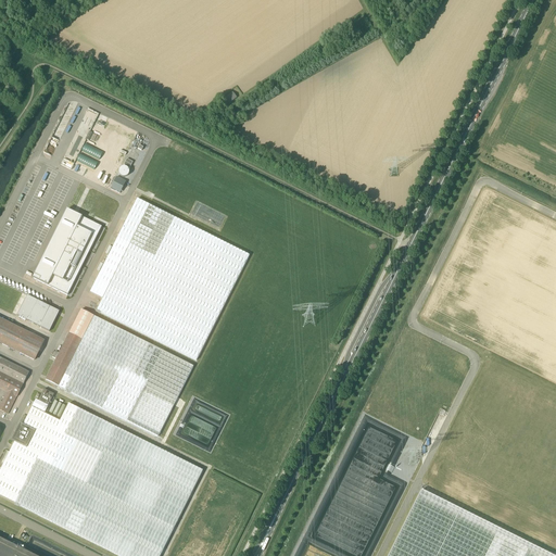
[(229,104),(237,99),(232,92),(225,99),(229,104)]
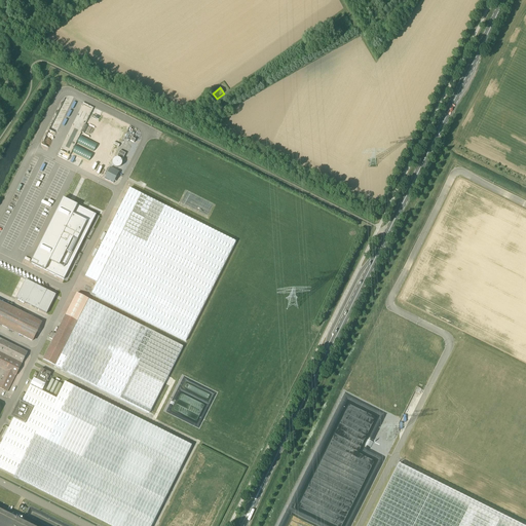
[(113,157),(110,163),(118,166),(120,160),(113,157)]
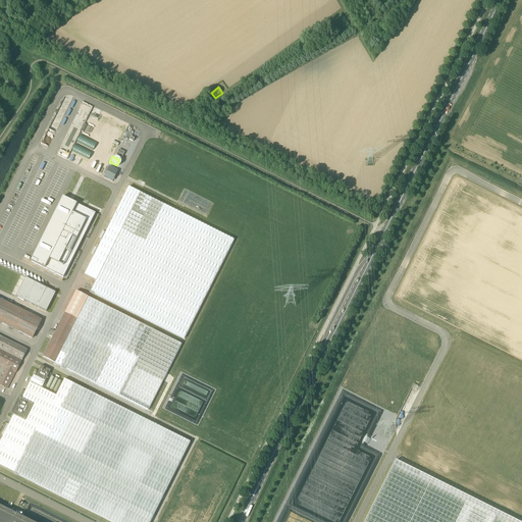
[(107,165),(102,177),(111,181),(117,170),(107,165)]
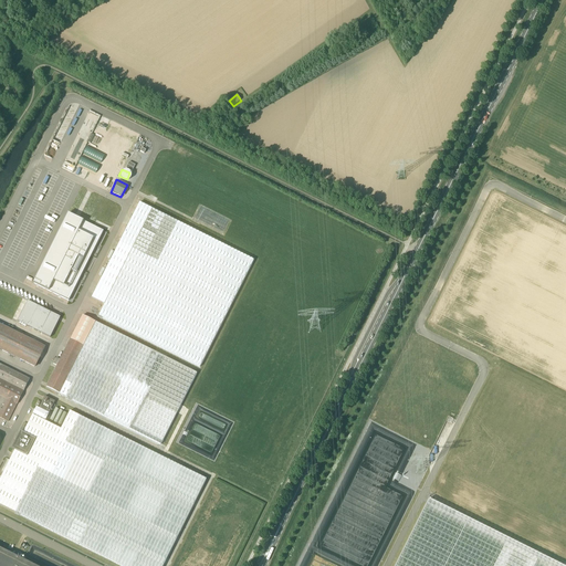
[(98,316),(200,368),(254,261),(139,202),(119,242),(91,299),(104,305),(98,316)]
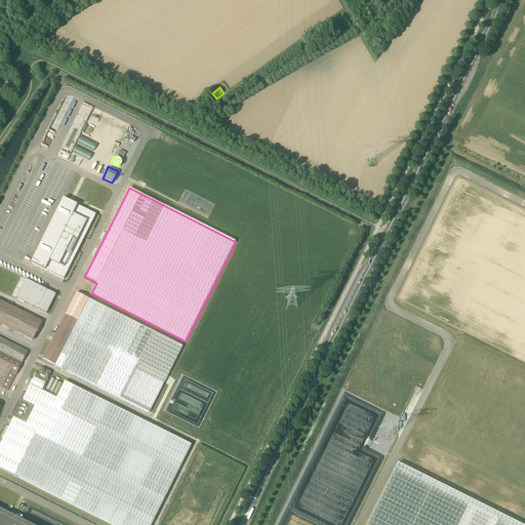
[(30,263),(64,280),(96,213),(63,197),(30,263)]
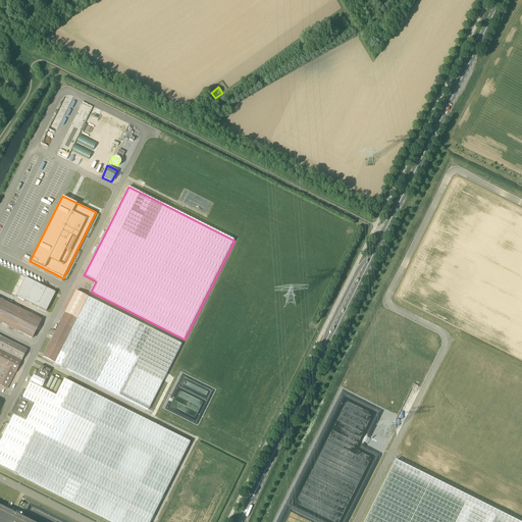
[(25,277),(16,297),(46,311),(56,293),(46,288),(25,277)]
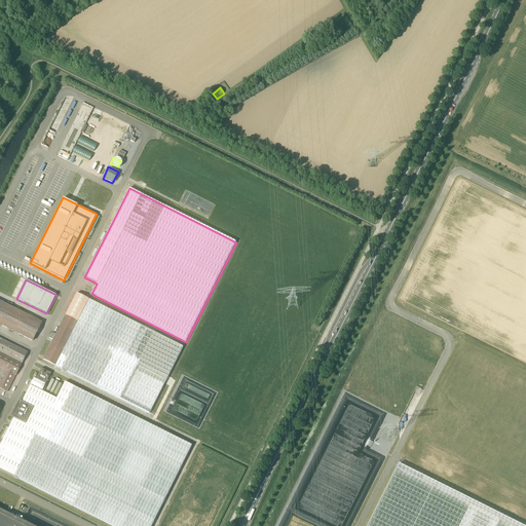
[(43,360),(47,362),(150,413),(183,346),(88,299),(77,293),(66,315),(43,360)]
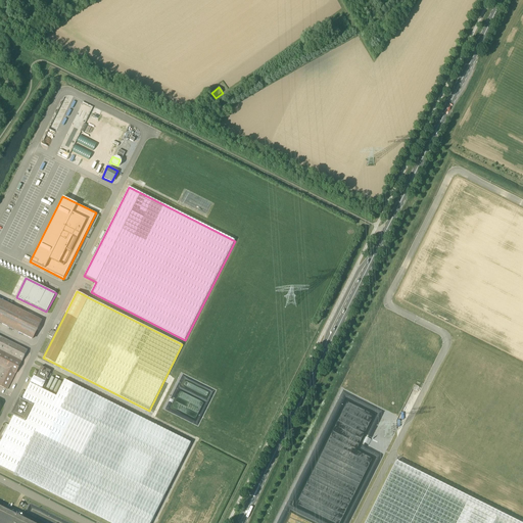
[(0,299),(0,323),(32,339),(41,320),(0,299)]
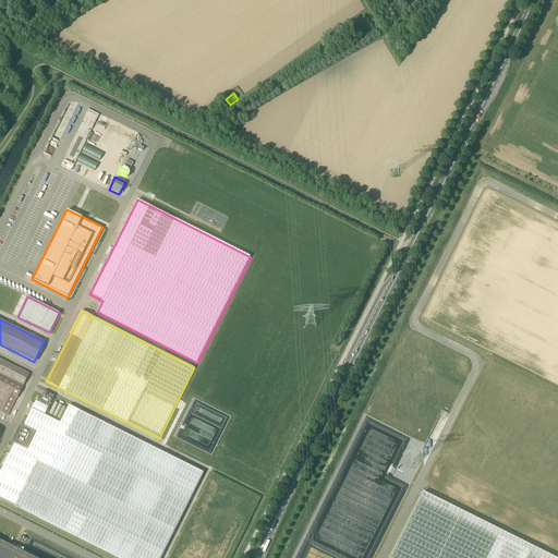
[(17,398),(29,374),(0,359),(0,390),(8,395),(2,404),(0,403),(0,411),(8,415),(16,398),(17,398)]
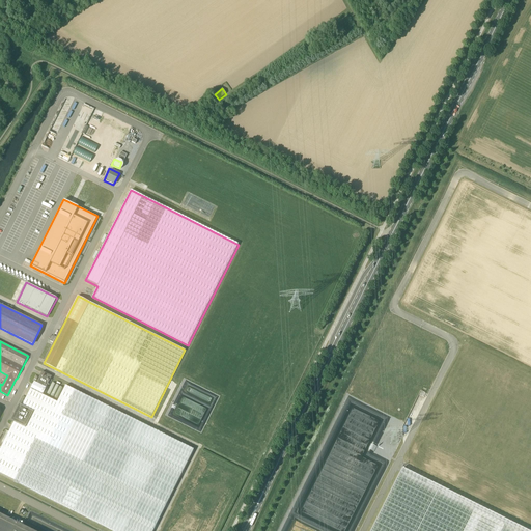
[(14,422),(0,449),(0,474),(113,530),(152,530),(193,450),(65,386),(57,402),(43,395),(52,376),(43,372),(36,383),(34,382),(22,407),(19,406),(11,421),(14,422)]
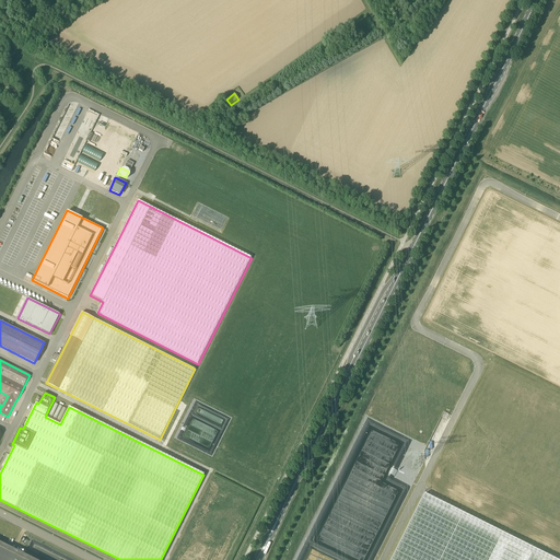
[(559,559),(422,494),(389,559),(559,559)]
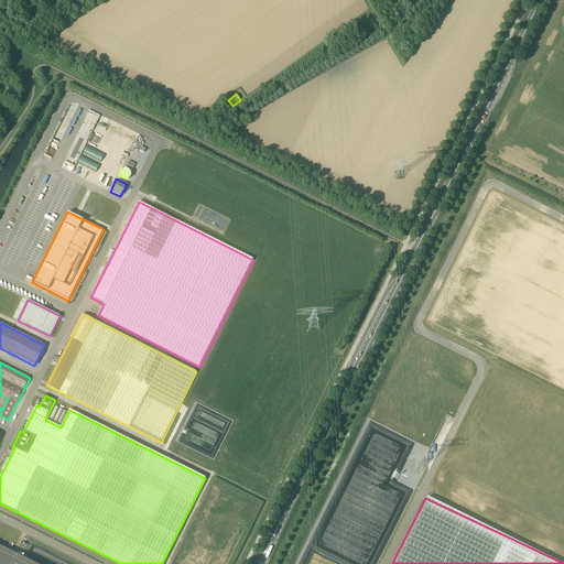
[(0,563),(36,563),(0,545),(0,563)]
